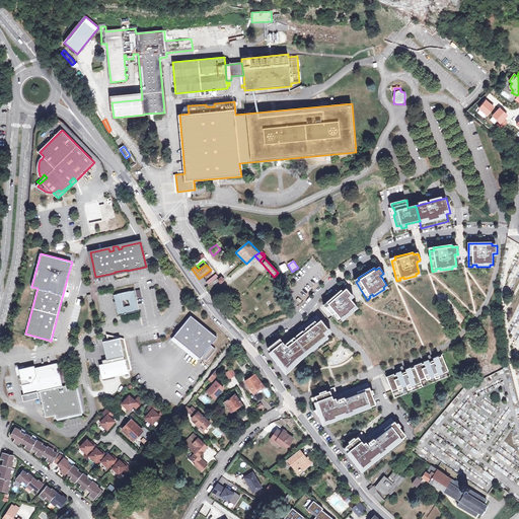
[(206,282),(209,286),(218,277),(215,274),(206,282)]
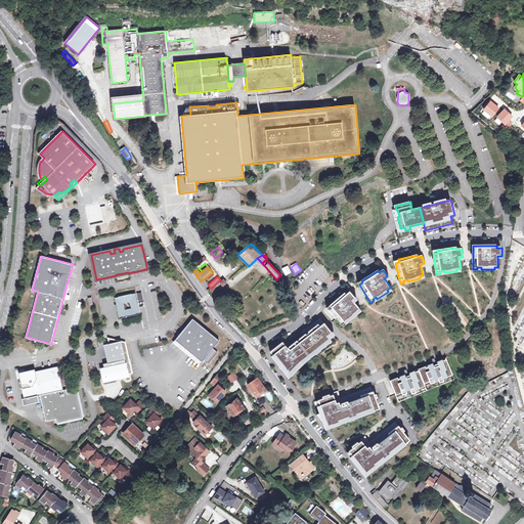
[(287,288),(278,277),(276,279),(275,280),(284,291),(287,288)]
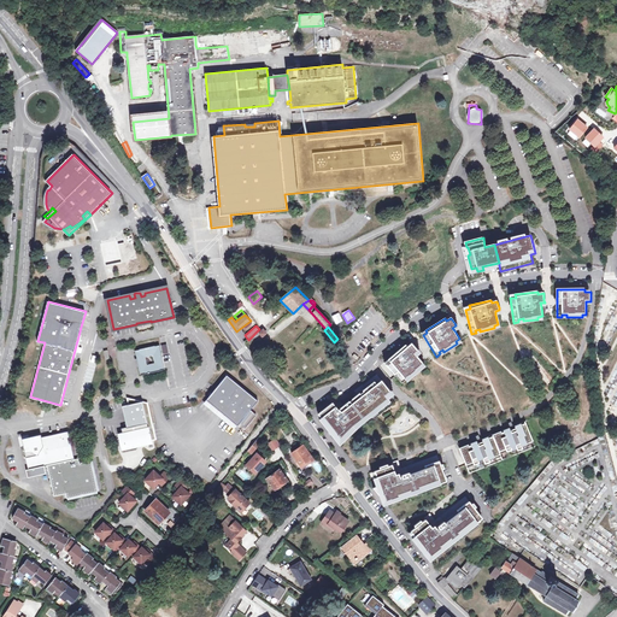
[(407,347),(405,345),(388,359),(391,362),(387,365),(403,383),(406,381),(405,378),(407,376),(410,377),(421,369),(419,366),(423,364),(416,356),(415,353),(417,351),(416,350),(412,344),(407,347)]
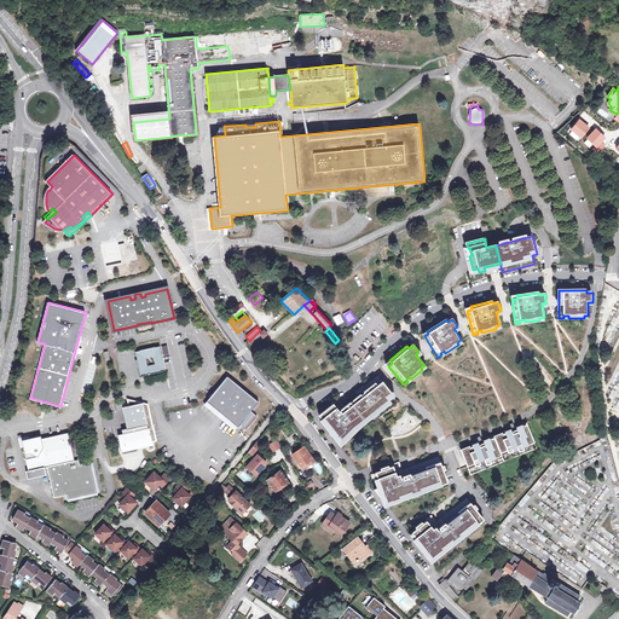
[(156,347),(140,351),(137,352),(138,359),(140,368),(142,376),(146,375),(146,376),(162,372),(162,371),(166,371),(161,346),(156,347)]
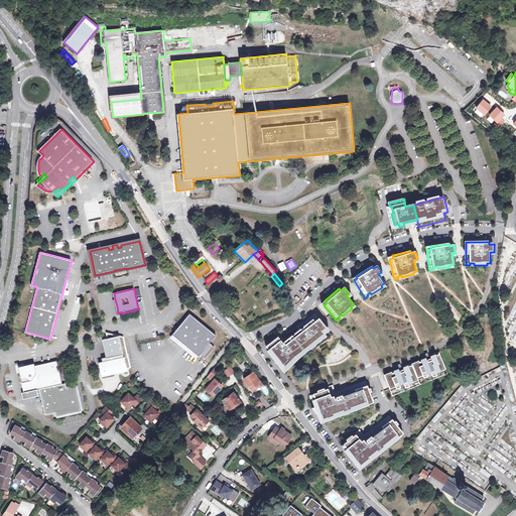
[(278,337),(266,347),(285,370),(286,369),(297,359),(296,358),(320,339),(319,338),(329,331),(315,313),(299,327),(301,330),(292,337),(292,336),(287,340),(285,338),(281,341),(278,337)]
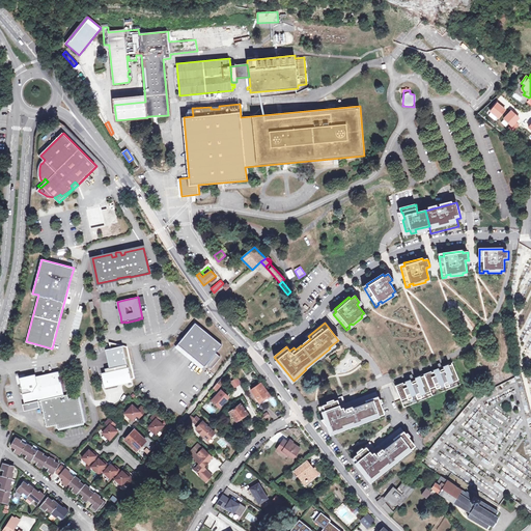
[(195,324),(177,344),(204,367),(206,364),(212,368),(221,358),(216,354),(222,345),(195,324)]
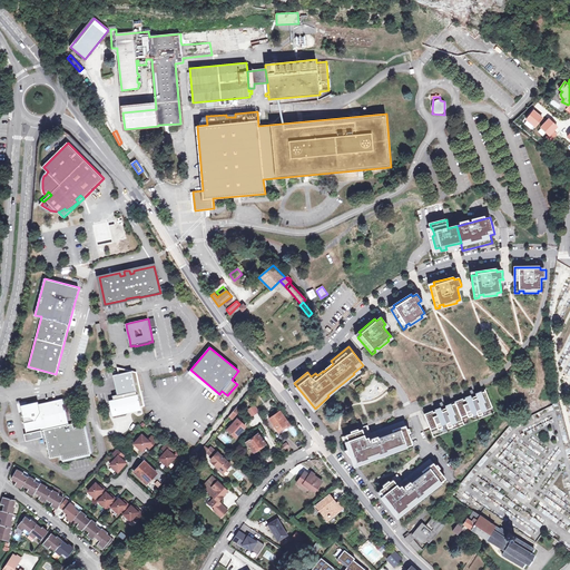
[(469,395),(454,402),(460,415),(465,413),(467,416),(468,418),(472,415),(471,413),(475,411),(477,415),(477,416),(482,414),(481,412),(485,410),(485,409),(484,408),(490,405),(484,390),(474,393),(474,394),(473,394),(471,391),(468,392),(469,395)]
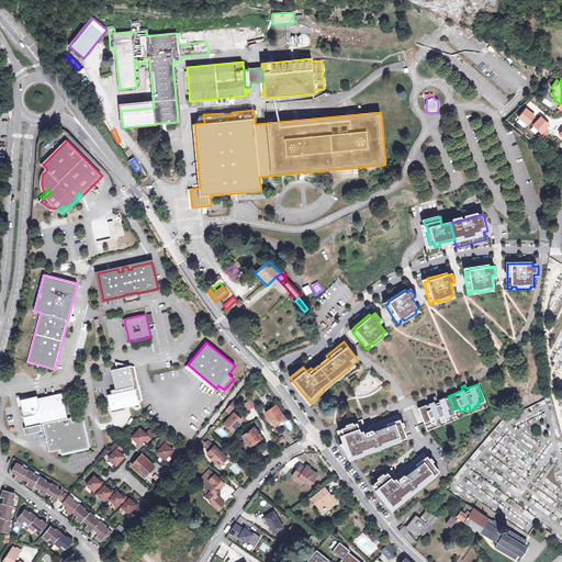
[(134,401),(135,402),(136,408),(139,407),(137,402),(143,401),(139,389),(108,395),(111,407),(125,404),(125,403),(134,401)]
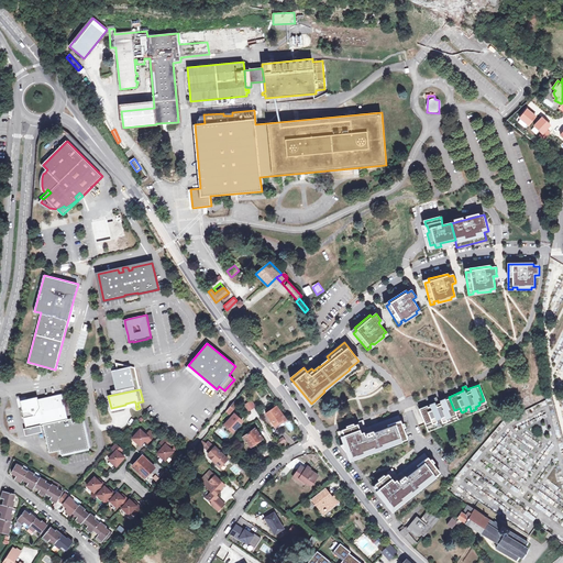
[(24,428),(25,435),(42,431),(41,424),(43,424),(68,419),(63,394),(58,395),(39,398),(39,396),(23,399),(21,401),(26,428),(24,428)]
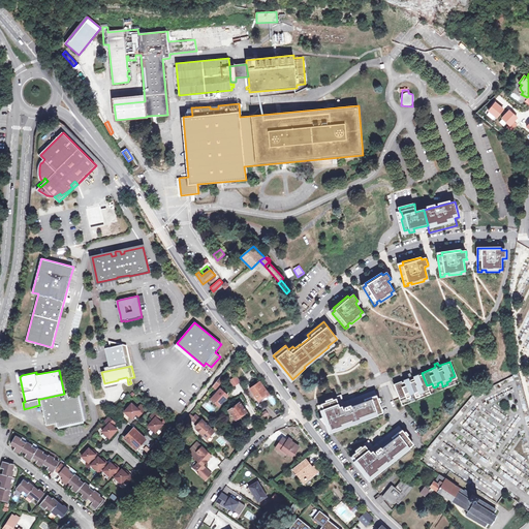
[(404,381),(395,385),(399,397),(404,395),(406,398),(406,399),(410,397),(409,395),(413,393),(415,397),(415,398),(419,396),(419,395),(418,394),(424,392),(423,390),(428,387),(427,385),(422,373),(413,376),(413,377),(411,377),(410,373),(406,375),(408,378),(403,380),(404,381)]
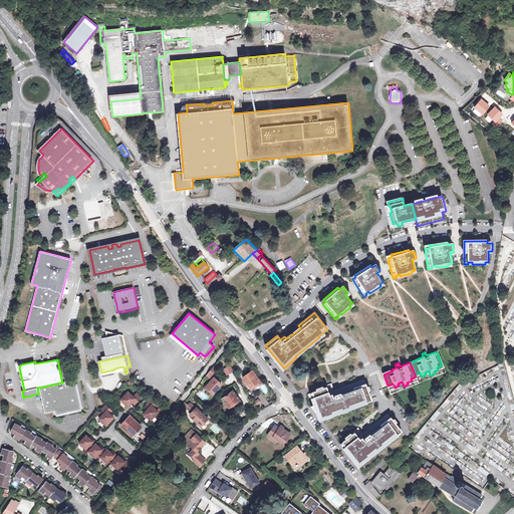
[(210,378),(218,368),(214,365),(209,372),(207,375),(210,378)]
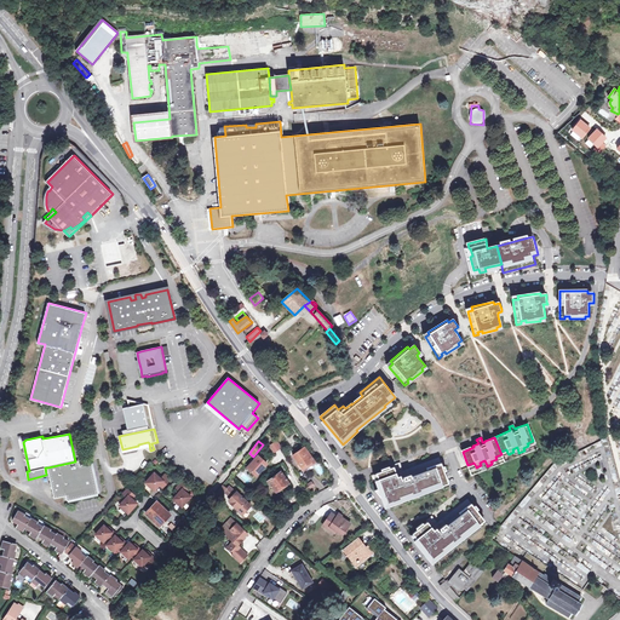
[(279,442),(271,446),(275,453),(282,448),(279,442)]
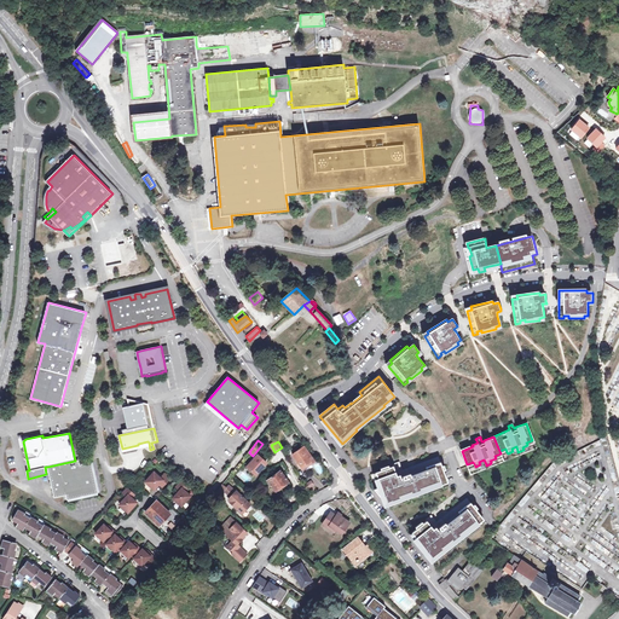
[(293,456),(299,463),(300,462),(302,466),(307,462),(310,464),(314,461),(305,446),(293,456)]
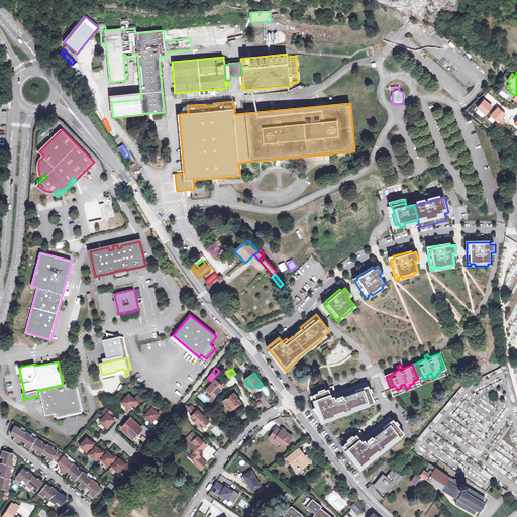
[(216,380),(207,390),(214,397),(223,387),(216,380)]
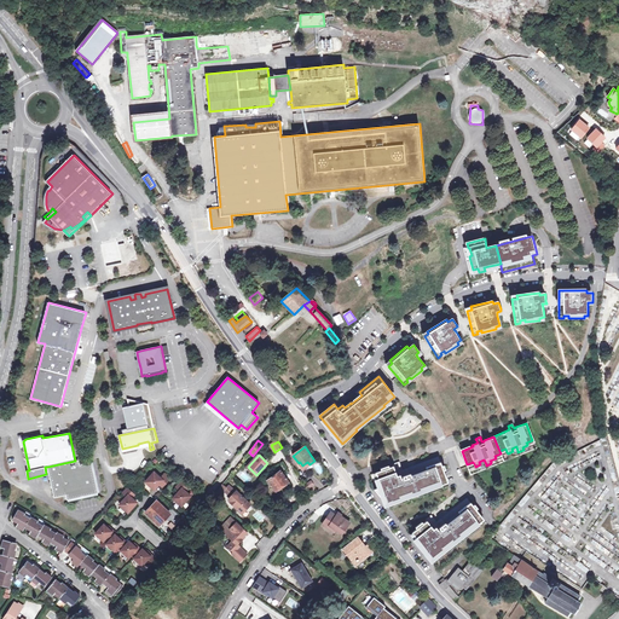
[(379,489),(375,490),(387,504),(400,499),(400,498),(412,495),(412,496),(422,492),(421,491),(433,487),(434,487),(441,485),(441,484),(447,481),(444,470),(445,470),(444,466),(441,466),(439,458),(401,472),(398,462),(393,464),(393,467),(389,468),(389,467),(381,469),(381,470),(374,474),(379,489)]
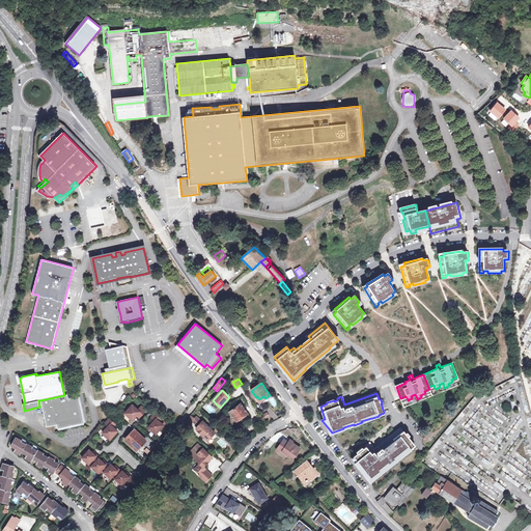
[(57,424),(58,428),(84,423),(79,396),(68,398),(67,394),(64,395),(40,400),(47,426),(57,424)]
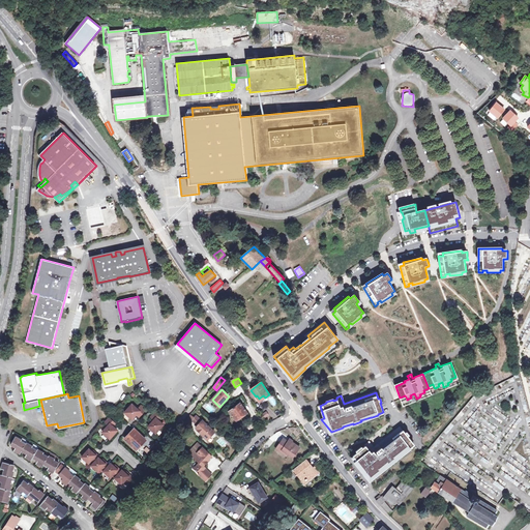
[(272,396),(268,400),(272,407),(277,404),(272,396)]
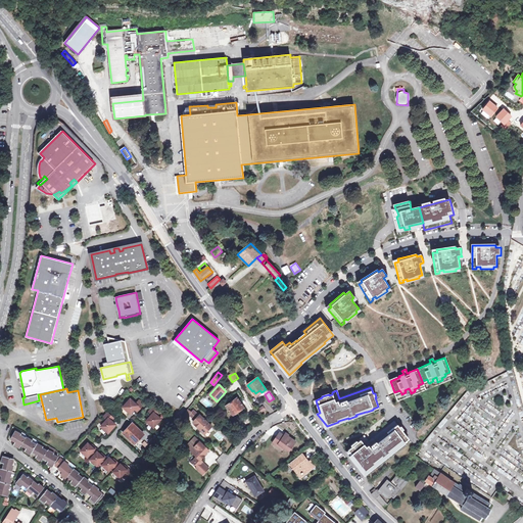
[(207,408),(211,403),(204,396),(200,400),(207,408)]
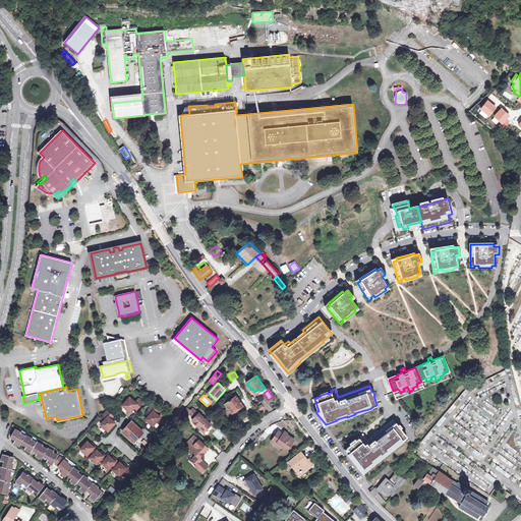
[(243,406),(236,396),(225,404),(232,414),(243,406)]
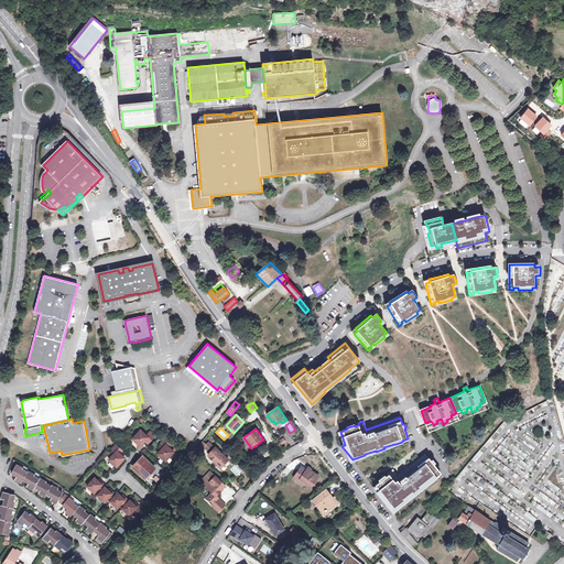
[(150,443),(155,436),(151,432),(147,435),(141,430),(133,440),(141,446),(145,441),(147,440),(150,443)]
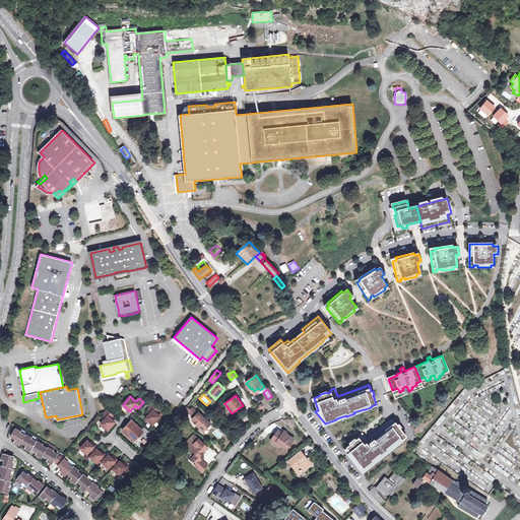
[(155,412),(158,408),(153,404),(149,408),(152,411),(145,418),(153,425),(160,416),(156,413),(155,412)]
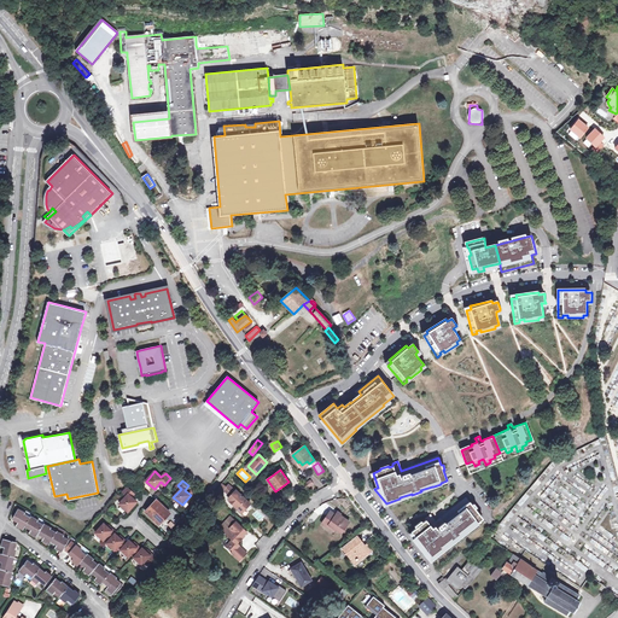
[(217,497),(226,487),(222,484),(214,494),(217,497)]
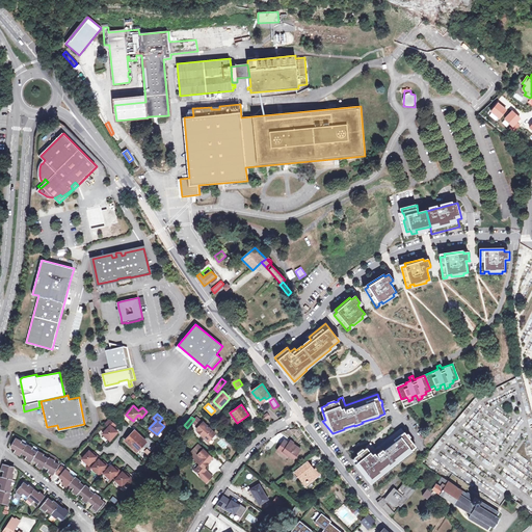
[(109,418),(104,423),(109,427),(103,433),(110,441),(118,432),(114,428),(113,427),(115,424),(109,418)]
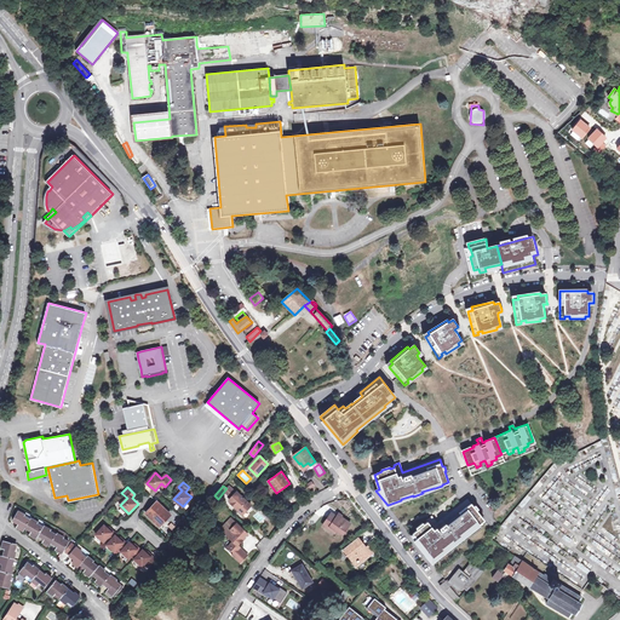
[(231,498),(236,493),(230,487),(224,492),(231,498)]
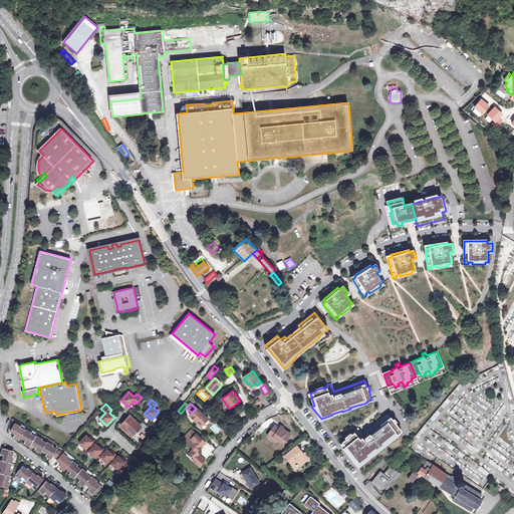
[(191,417),(201,426),(208,419),(197,408),(196,409),(192,413),(191,414),(191,417)]
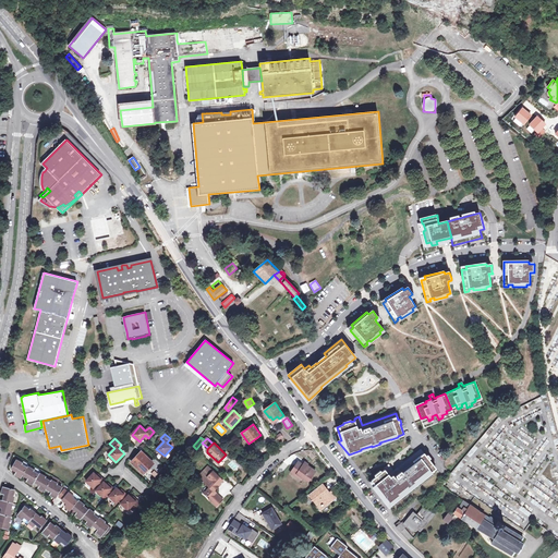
[(376,476),(370,482),(389,506),(436,469),(428,460),(431,458),(427,455),(426,456),(422,450),(393,472),(388,465),(384,469),(385,470),(383,472),(380,471),(375,475),(376,476)]
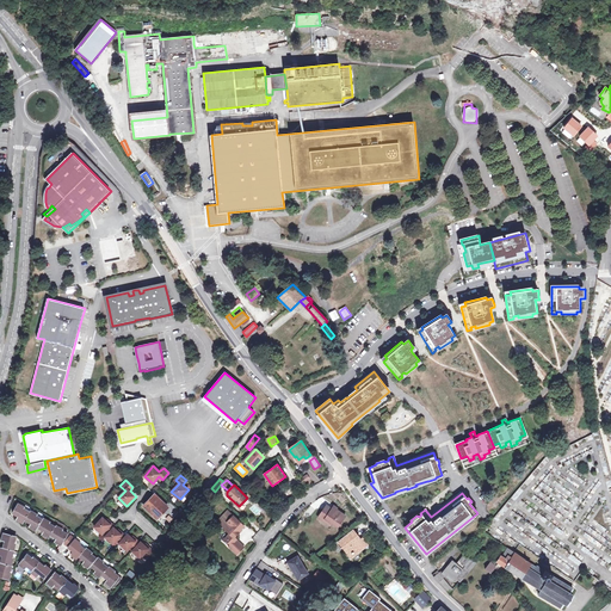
[(144,506),(156,518),(167,507),(155,495),(144,506)]
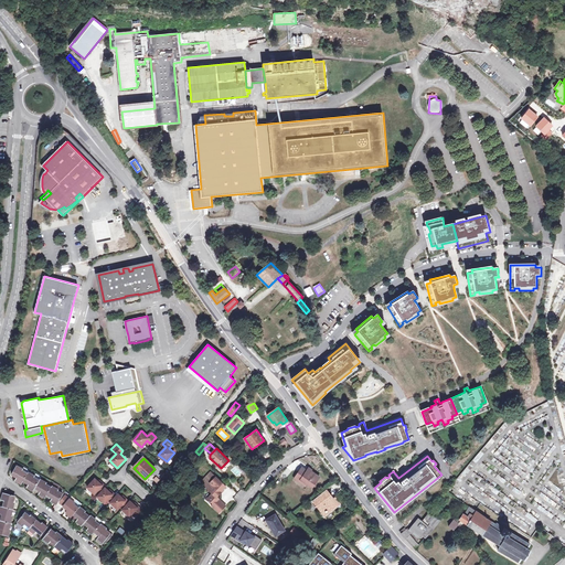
[(22,471),(22,470),(16,467),(11,475),(16,476),(16,475),(18,476),(16,480),(22,483),(23,481),(28,483),(28,481),(30,482),(28,487),(34,490),(35,488),(40,490),(40,489),(42,489),(40,493),(45,498),(48,494),(51,497),(52,496),(54,497),(51,501),(57,504),(63,494),(57,491),(60,487),(57,483),(54,482),(51,488),(45,486),(46,483),(40,480),(39,481),(33,478),(34,477),(28,473),(27,475),(22,471)]
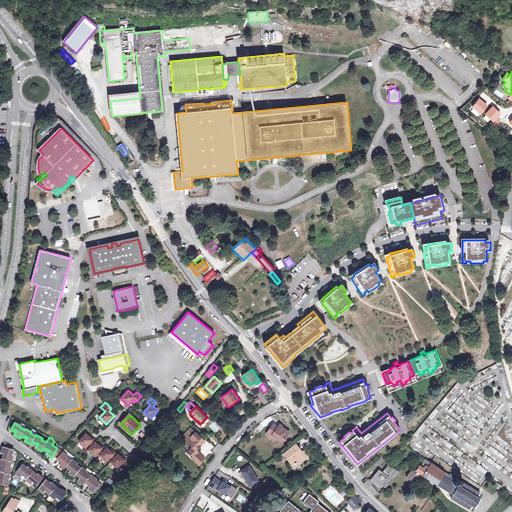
[(272,435),(278,439),(283,442),(289,432),(282,427),(283,426),(280,424),(278,427),(274,424),(266,434),(271,437),(272,435)]
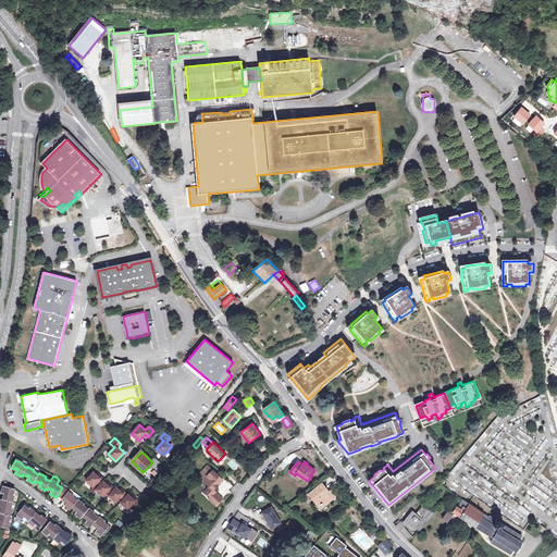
[(217,484),(218,482),(220,484),(223,480),(208,466),(199,474),(201,477),(200,478),(210,486),(213,491),(218,486),(217,484)]
